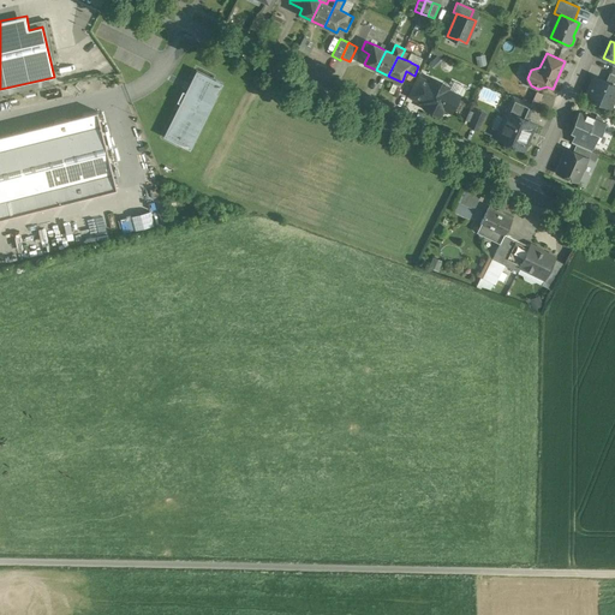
[(197,70),(163,137),(190,150),(224,83),(197,70)]
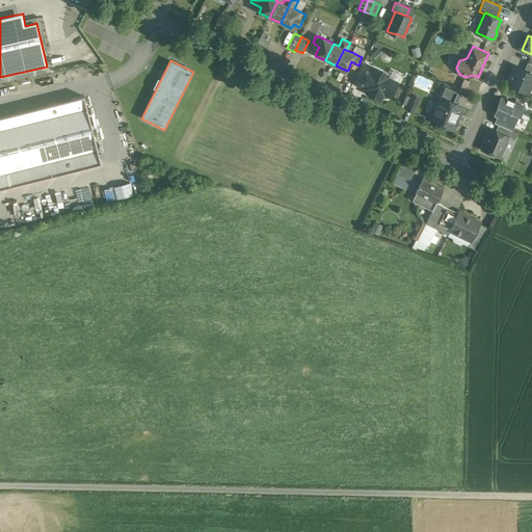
[(531,73),(525,70),(514,65),(507,83),(527,91),(530,83),(531,82),(531,73)]
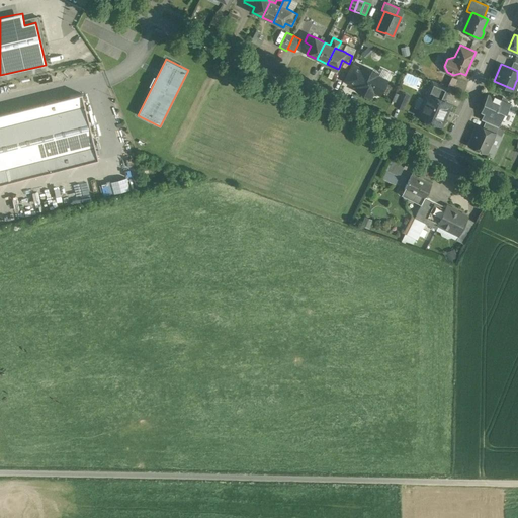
[(352,65),(344,80),(354,85),(362,69),(352,65)]
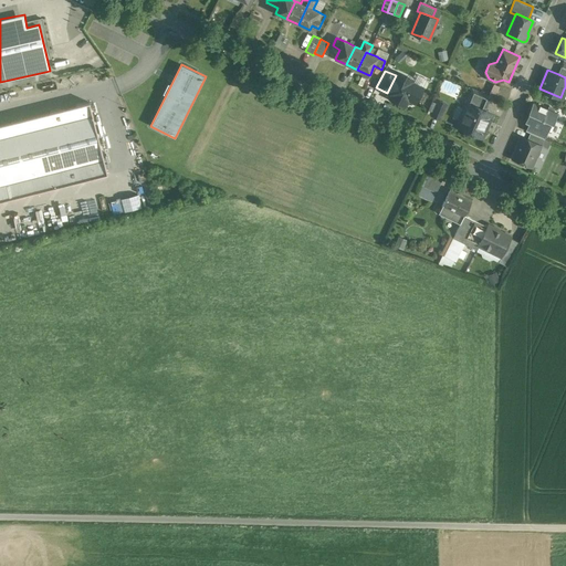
[(413,81),(397,73),(396,75),(387,93),(388,94),(397,98),(396,102),(405,106),(408,100),(416,103),(422,88),(412,83),(413,81)]
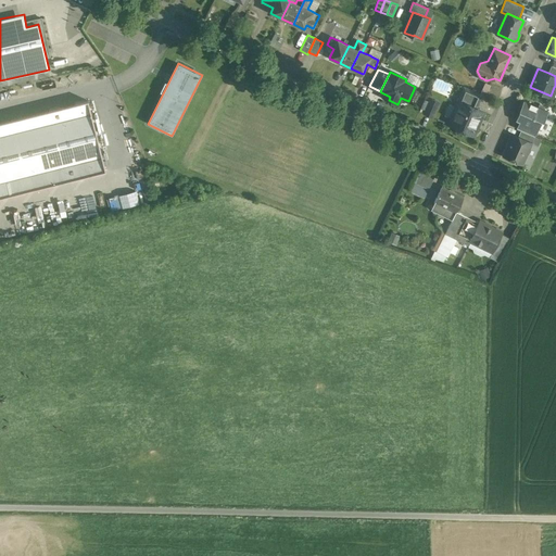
[(482,96),(464,87),(458,101),(459,101),(477,108),(482,96)]
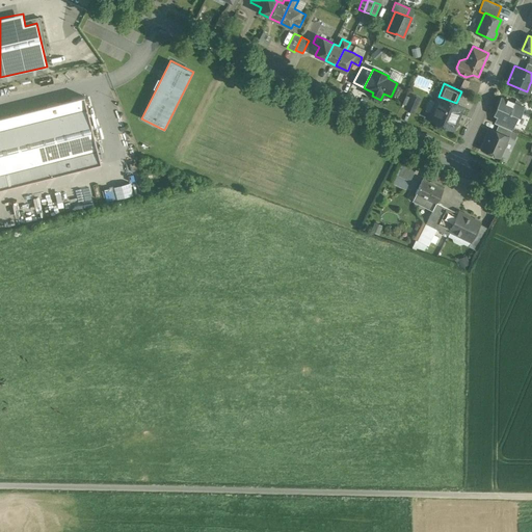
[(413,95),(406,109),(414,112),(420,98),(413,95)]
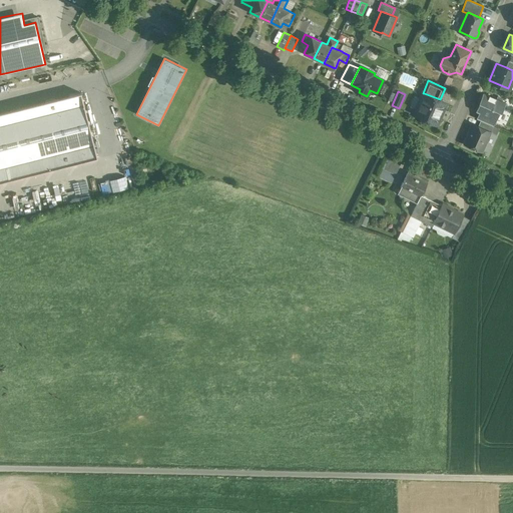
[(81,93),(0,113),(0,166),(94,144),(81,93)]
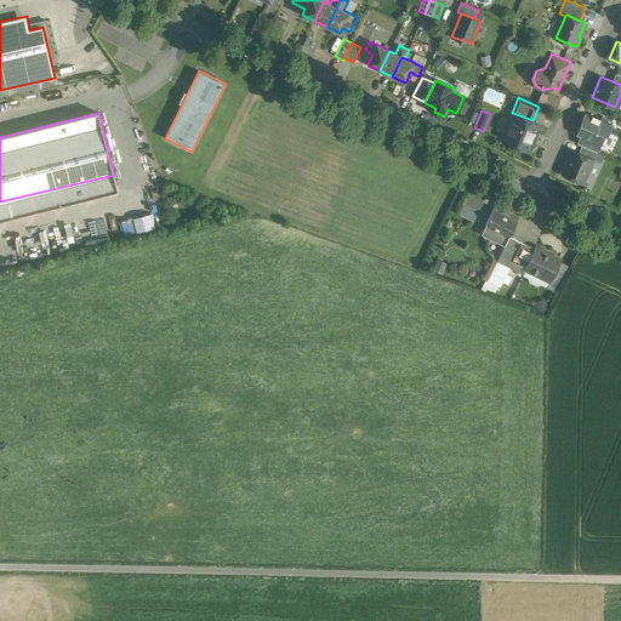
[(533,120),(513,113),(502,140),(511,143),(510,146),(511,148),(516,151),(519,149),(519,147),(529,152),(540,124),(533,120)]
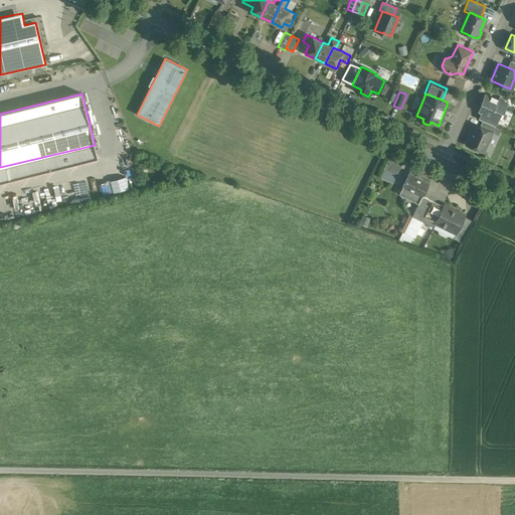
[(508,103),(485,94),(481,103),(482,104),(480,107),(484,109),(479,119),(483,121),(496,127),(499,120),(502,112),(504,113),(508,103)]
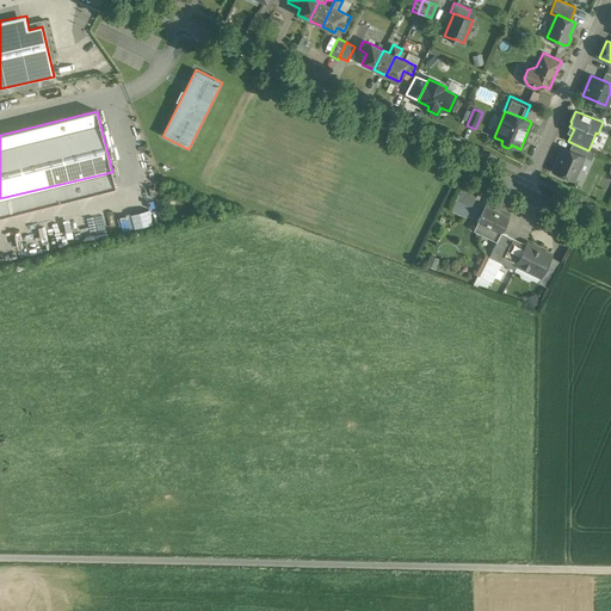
[(588,150),(573,143),(569,150),(584,158),(585,158),(588,150)]
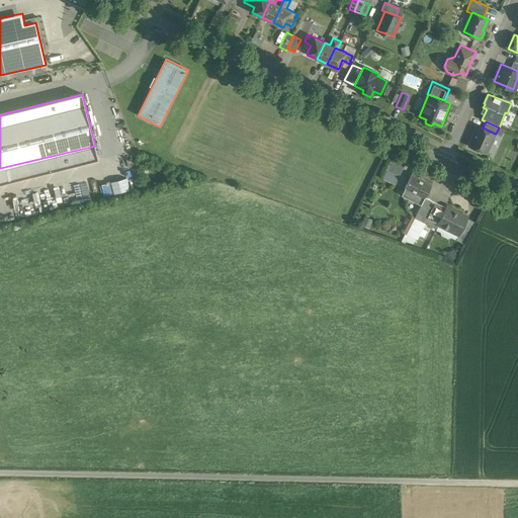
[(483,127),(479,126),(469,145),(486,152),(495,134),(483,127)]
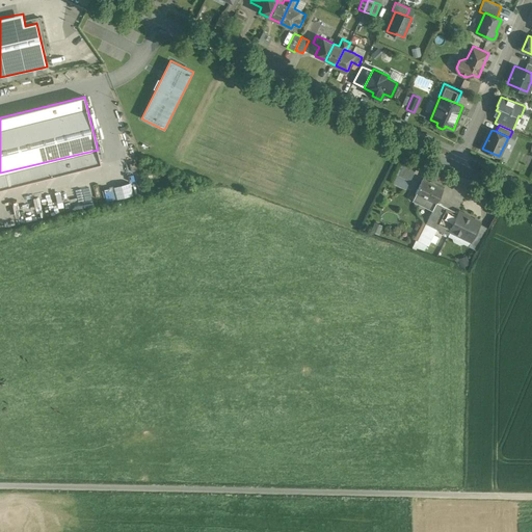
[(98,150),(0,173),(0,188),(101,163),(98,150)]
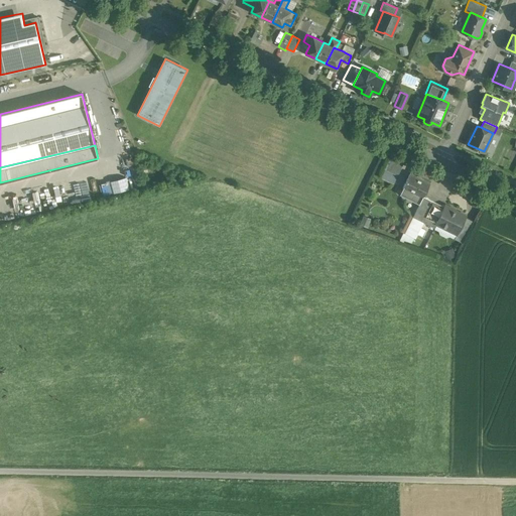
[(392,157),(382,176),(395,182),(404,163),(392,157)]
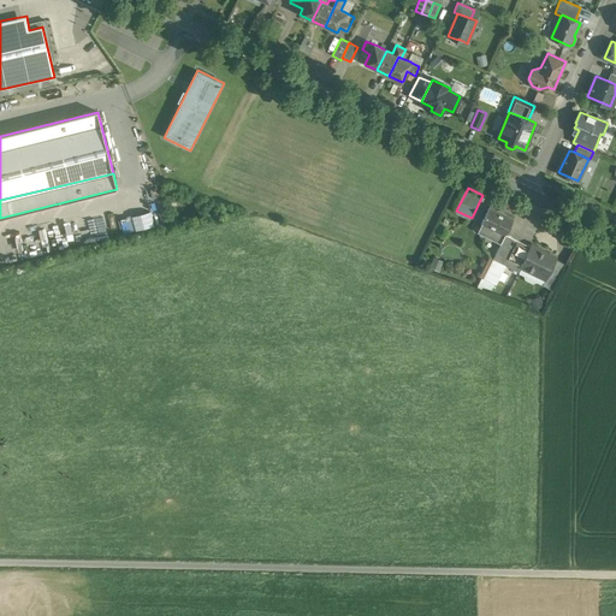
[(514,219),(490,207),(478,230),(504,243),(496,260),(504,265),(516,240),(505,235),(514,219)]
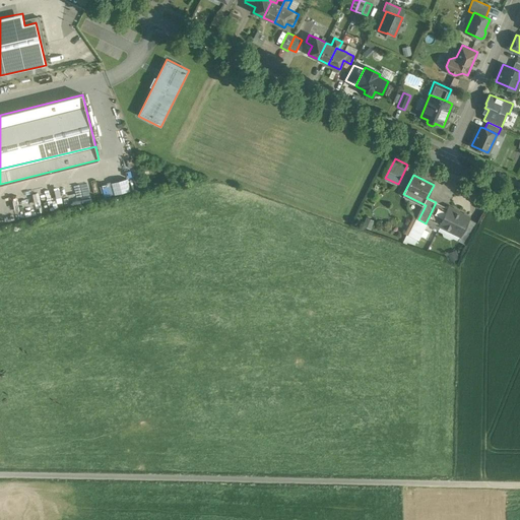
[(436,202),(426,223),(439,230),(441,224),(440,224),(448,208),(436,202)]
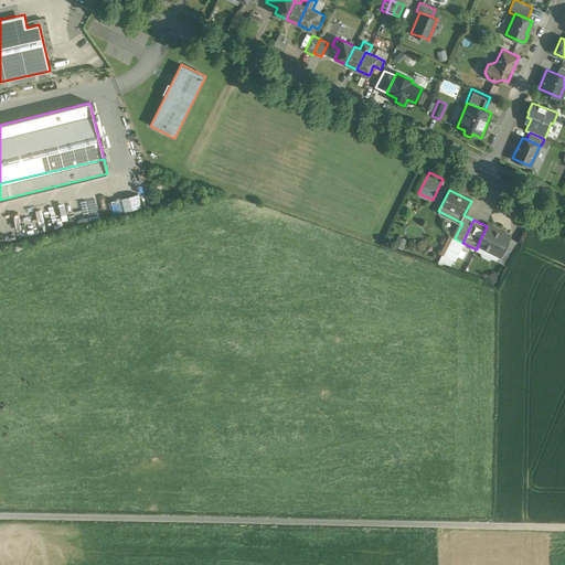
[(510,236),(487,225),(487,226),(478,244),(479,244),(501,255),(510,236)]
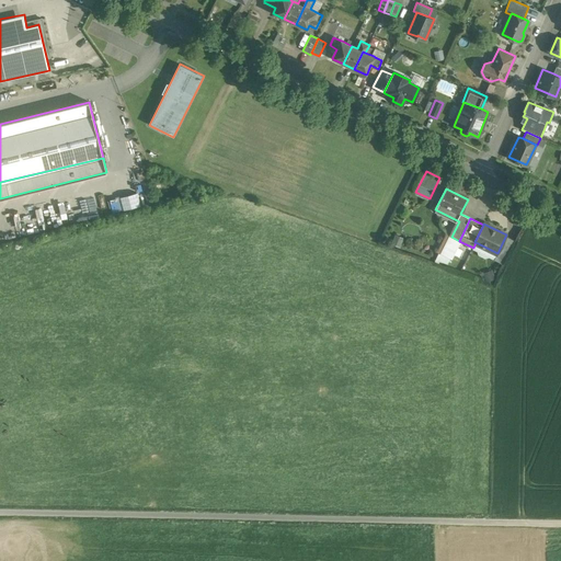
[(449,235),(439,252),(450,259),(459,241),(451,237),(449,235)]
